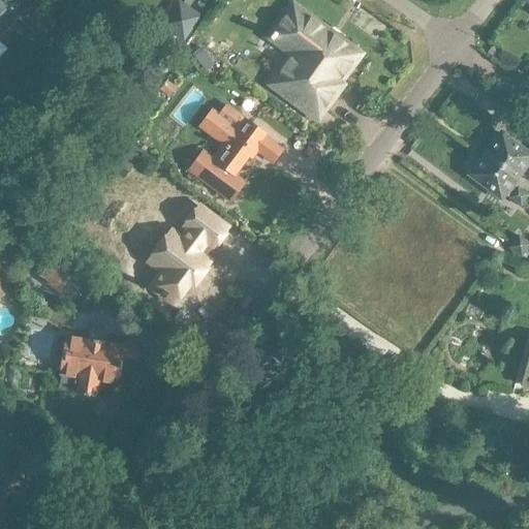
[(0,0),(0,32),(16,17),(41,40),(57,23),(32,0),(6,0),(3,3),(0,0)]
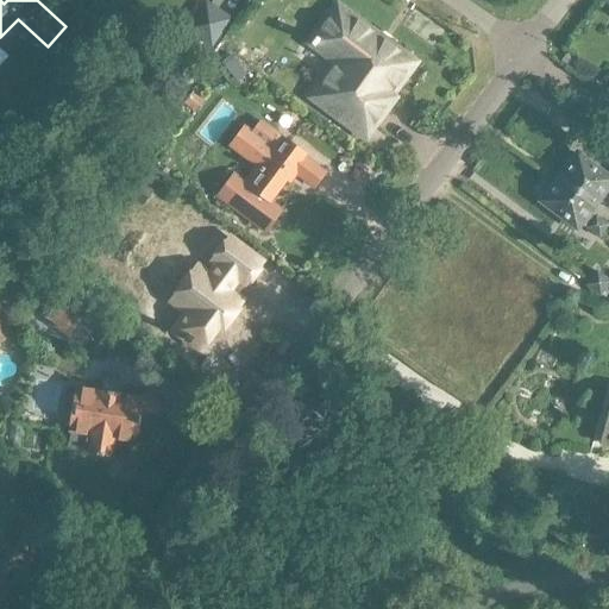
[(332,22),(314,46),(337,63),(312,98),(339,118),(347,107),(374,126),(394,98),(391,95),(415,63),(390,44),(388,46),(376,37),(378,35),(350,14),(340,27),(332,22)]
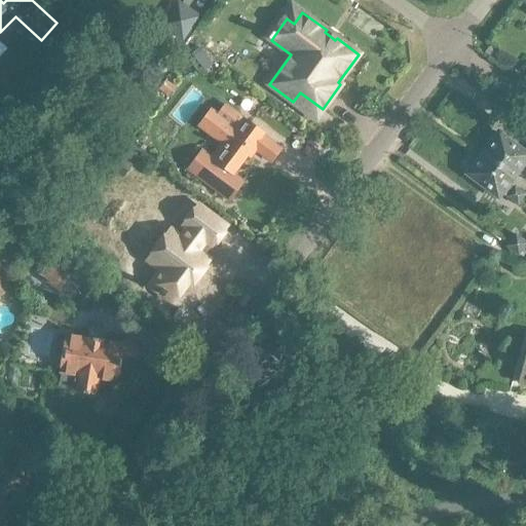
[(198,46),(190,52),(204,71),(213,65),(198,46)]
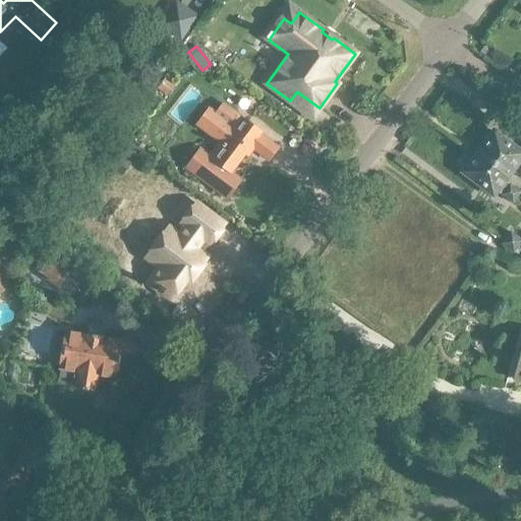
[(170,95),(175,87),(166,78),(160,87),(170,95)]
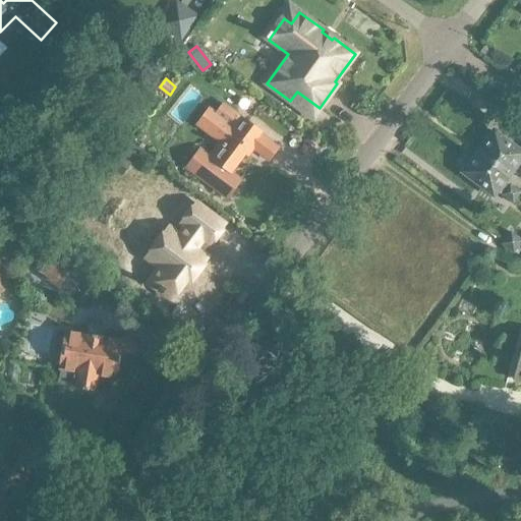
[(198,149),(185,165),(226,196),(240,179),(230,171),(248,148),(253,148),(268,159),(278,147),(259,133),(262,131),(222,103),(215,112),(210,108),(196,125),(220,141),(209,156),(198,149)]
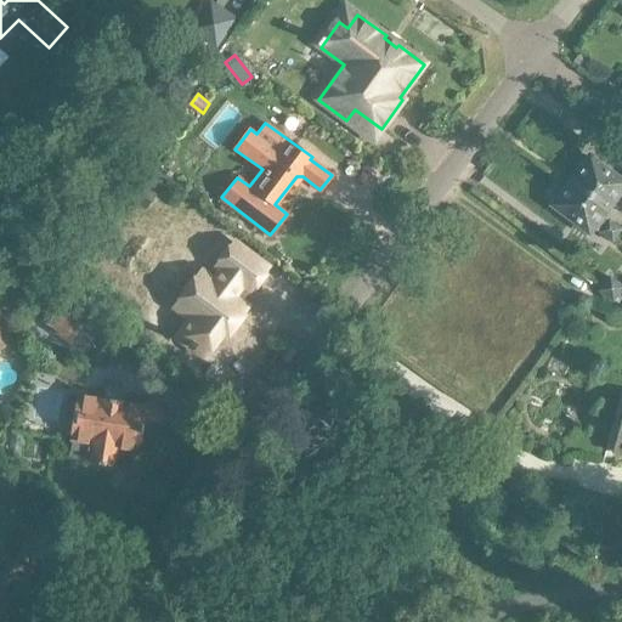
[(603,210),(621,185),(621,182),(588,157),(567,185),(603,210)]
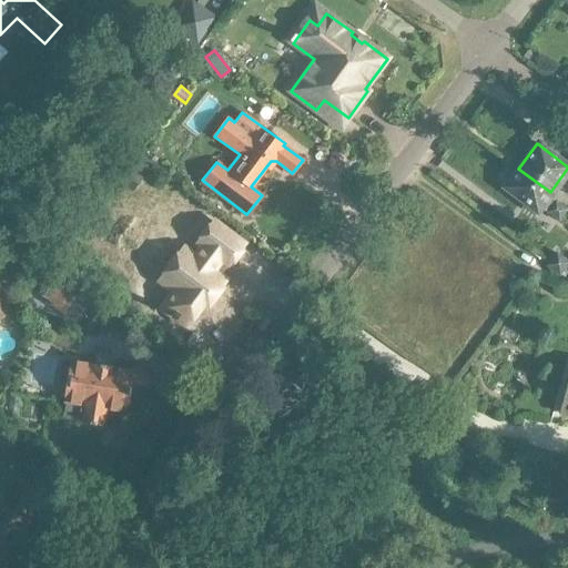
[(518,169),(504,188),(536,212),(540,205),(545,210),(555,196),(550,193),(550,192),(518,169)]
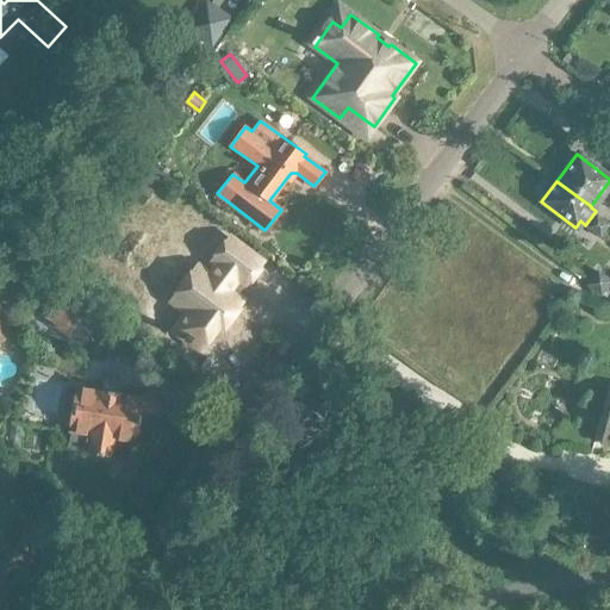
[(598,235),(609,221),(596,211),(585,225),(598,235)]
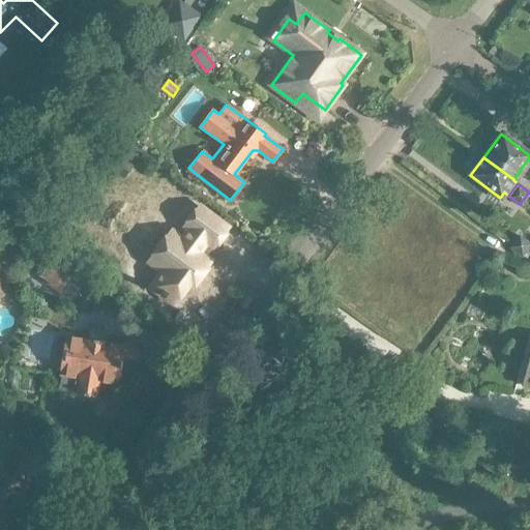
[(227,229),(199,208),(185,226),(189,229),(181,240),(174,236),(163,252),(173,260),(153,287),(173,302),(184,287),(188,290),(209,262),(199,254),(207,242),(213,246),(227,229)]
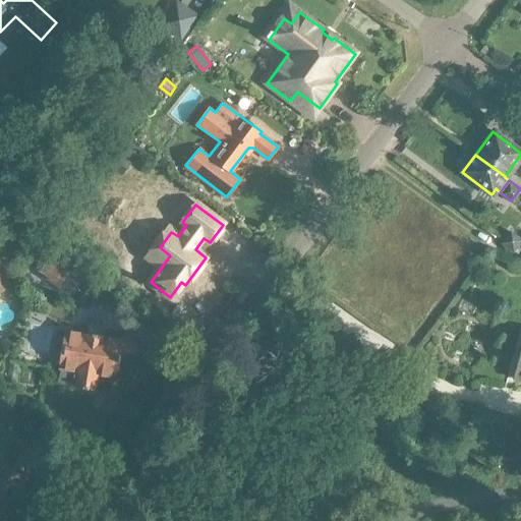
[(75,267),(50,247),(34,270),(59,289),(75,267)]
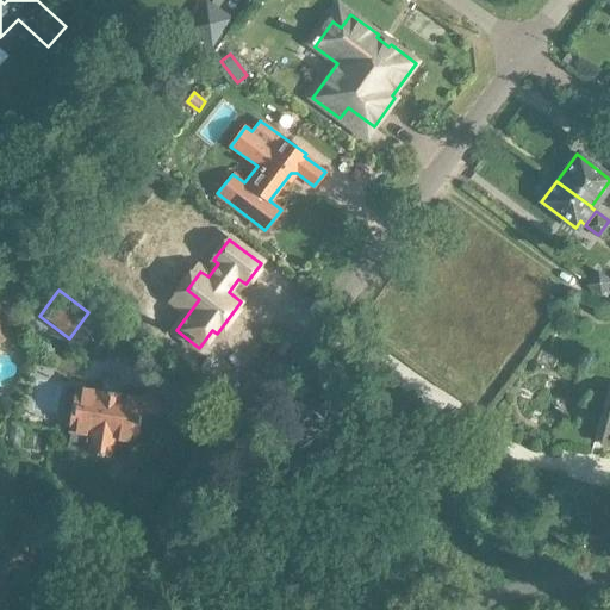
[(75,387),(69,431),(91,435),(88,453),(112,456),(116,439),(137,442),(142,412),(142,411),(160,414),(162,396),(161,396),(160,400),(117,393),(118,390),(104,387),(104,392),(75,387)]
